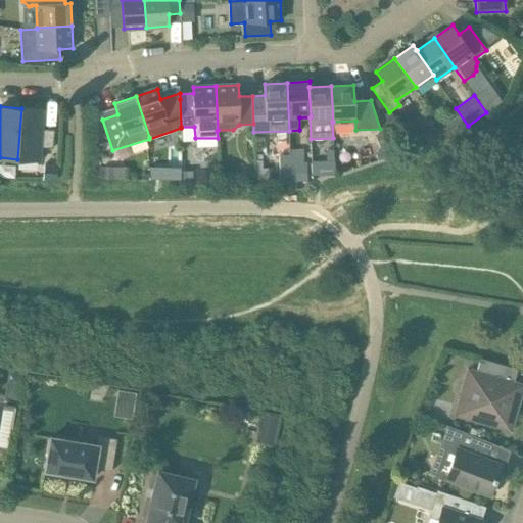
[(21,108),(17,159),(40,160),(41,147),(53,148),(54,130),(42,129),(43,109),(21,108)]
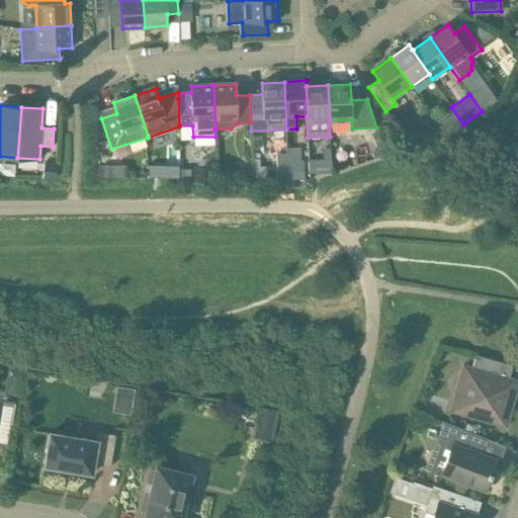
[(447,120),(438,124),(443,135),(452,130),(447,120)]
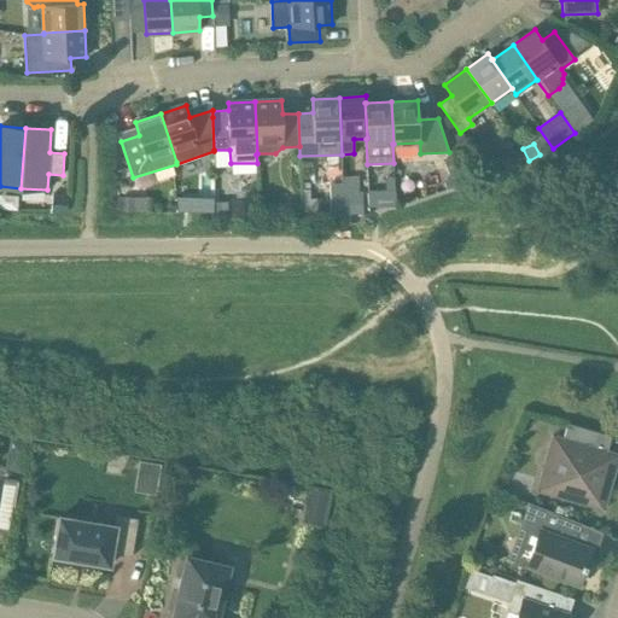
[(529,161),(523,149),(511,155),(517,167),(529,161)]
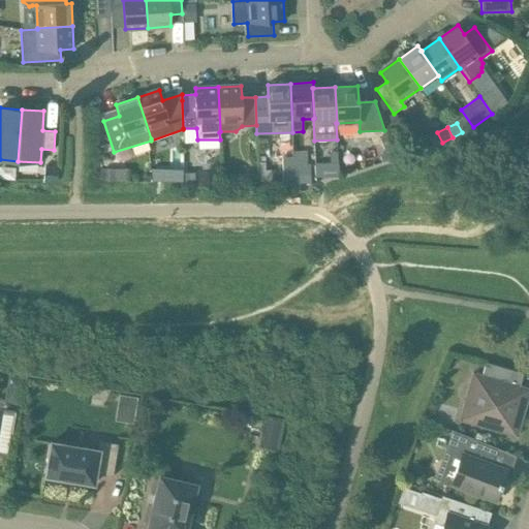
[(271,163),(258,163),(259,185),(271,185),(271,163)]
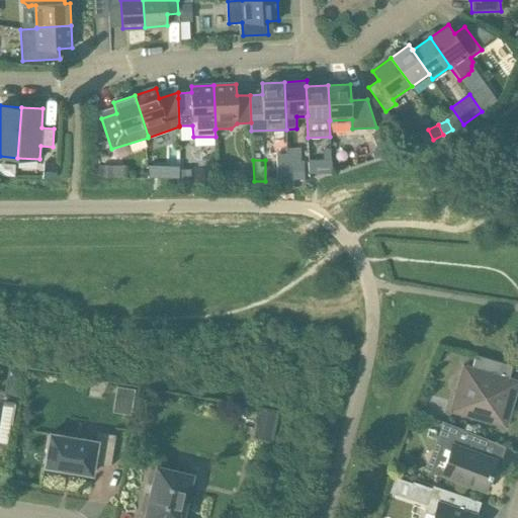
[(331,173),(331,160),(308,160),(308,173),(331,173)]
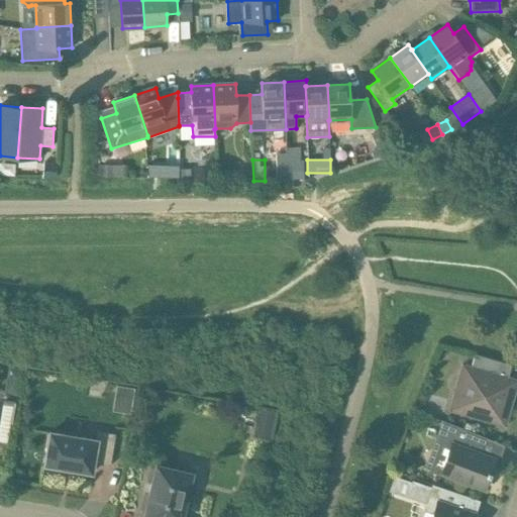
[(43,161),(42,178),(44,178),(58,178),(59,162),(43,161)]
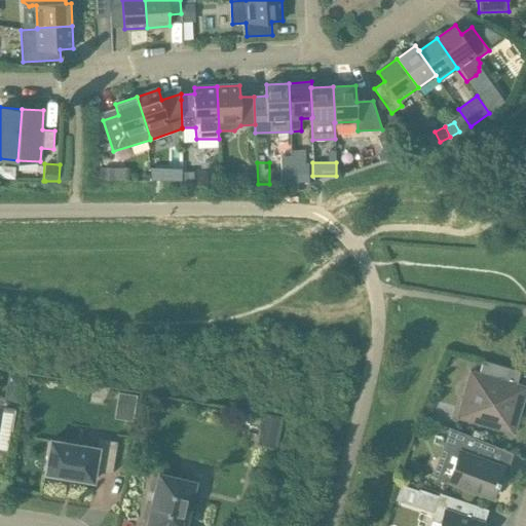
[(307,163),(292,164),(293,182),(303,181),(308,181),(307,163)]
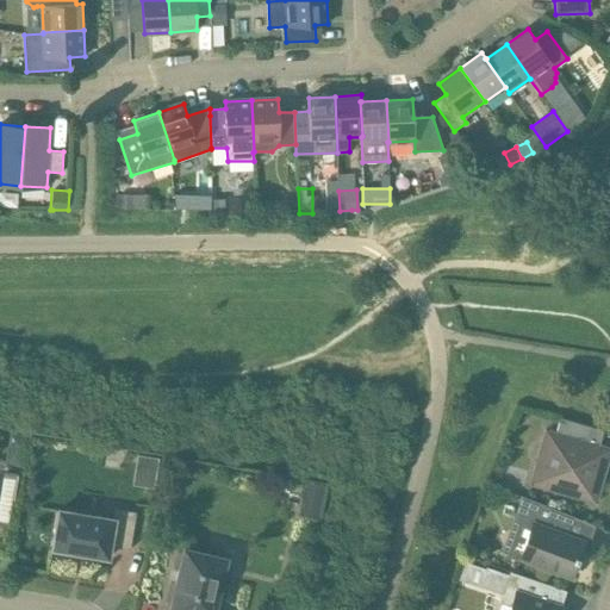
[(338,191),(325,191),(327,211),(340,211),(338,191)]
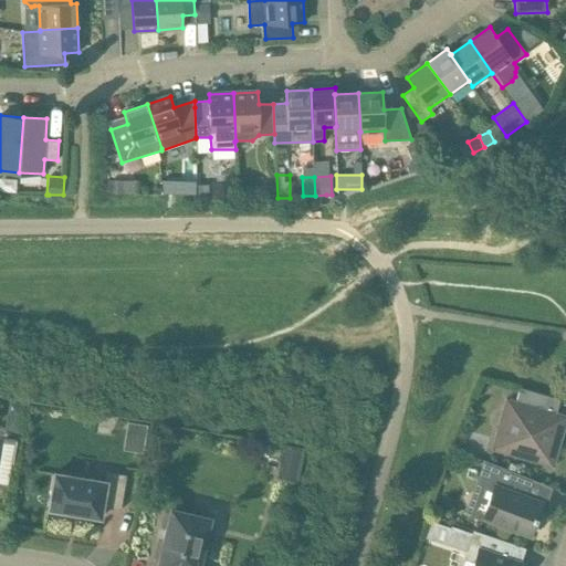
[(136,192),(136,180),(107,181),(108,194),(136,192)]
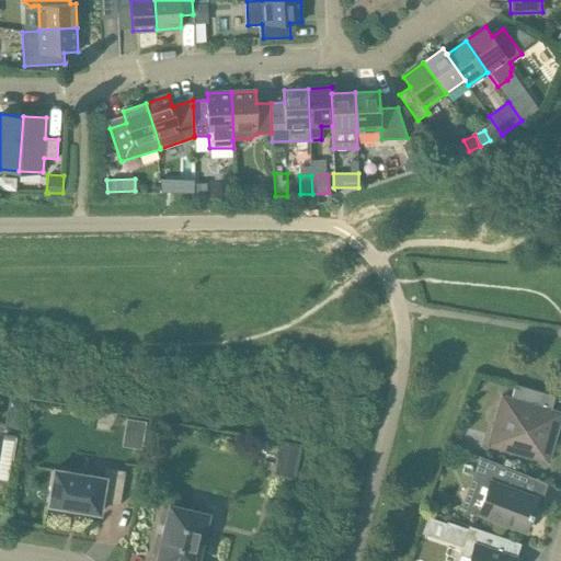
[(194,183),(194,193),(207,193),(207,183),(194,183)]
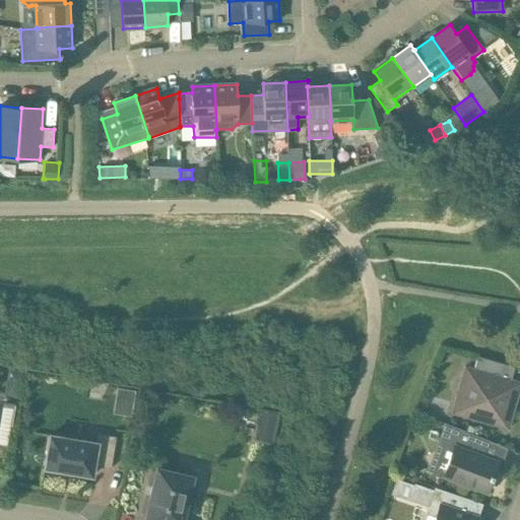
[(241,173),(241,181),(253,181),(253,173),(241,173)]
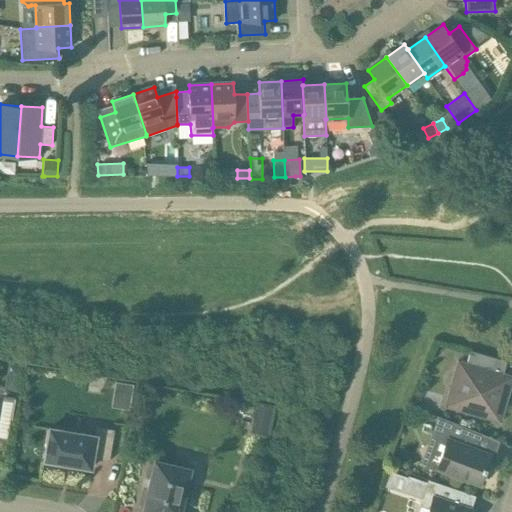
[(507,362),(471,351),(467,364),(459,362),(450,390),(461,394),(457,409),(499,422),(508,391),(499,388),(502,376),(504,376),(505,375),(503,375),(507,362)]
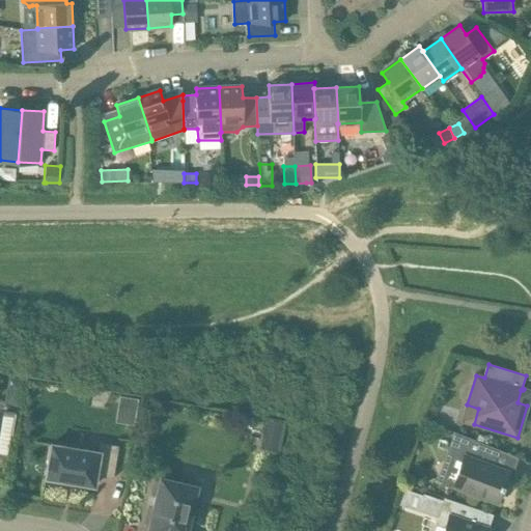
[(130,424),(135,398),(118,395),(112,420),(130,424)]
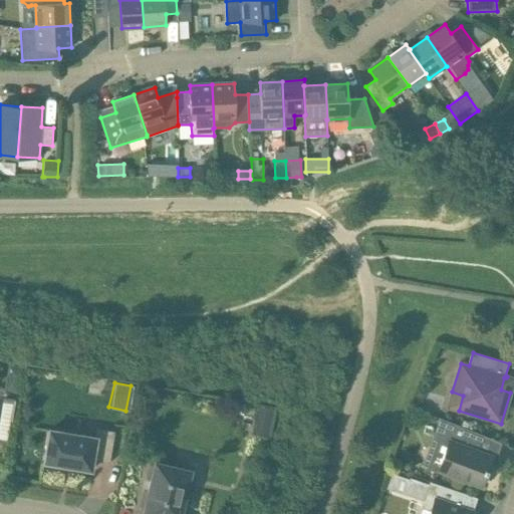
[(249,430),(267,435),(275,408),(257,403),(249,430)]
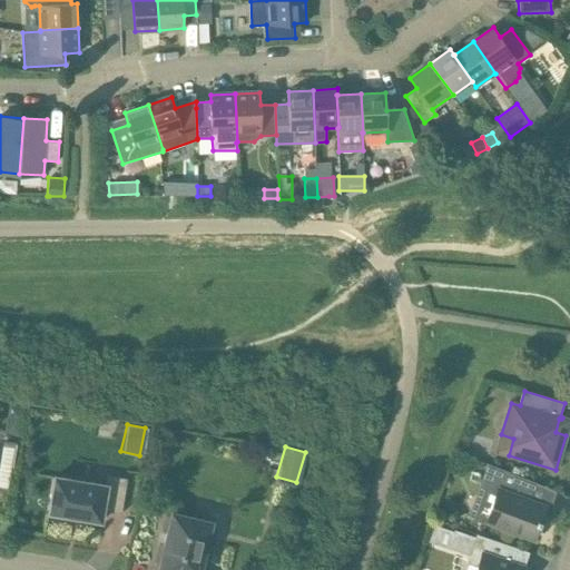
[(531,481),(492,465),(484,487),(488,491),(494,493),(484,520),(532,539),(546,505),(527,499),(527,493),(531,481)]
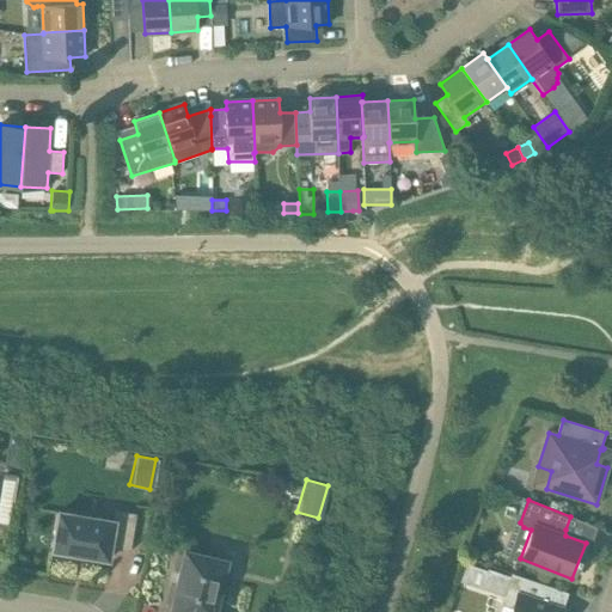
[(108,557),(110,549),(130,552),(136,514),(114,510),(112,521),(111,521),(62,513),(59,512),(59,515),(53,548),(53,550),(55,551),(55,550),(73,554),(87,556),(105,560),(108,560),(109,557),(108,557)]
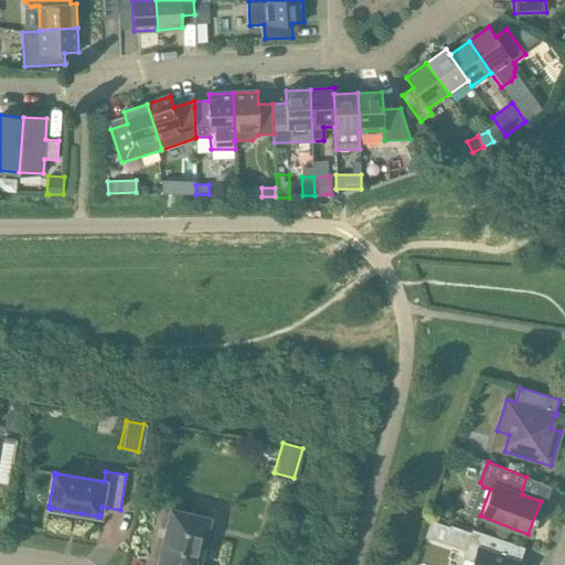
[(198,564),(210,518),(170,508),(158,563),(169,564),(198,564)]
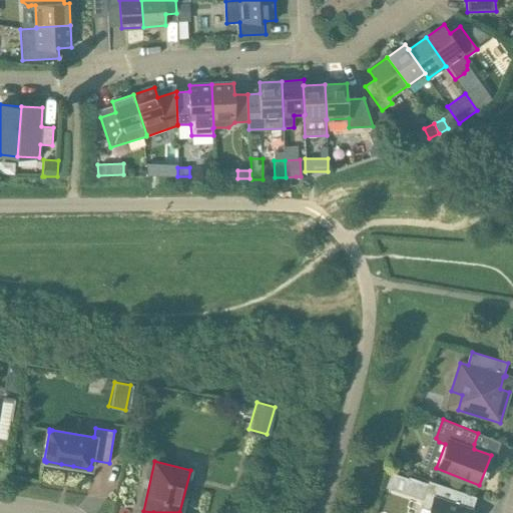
[(391,473),(386,487),(403,493),(408,478),(391,473)]
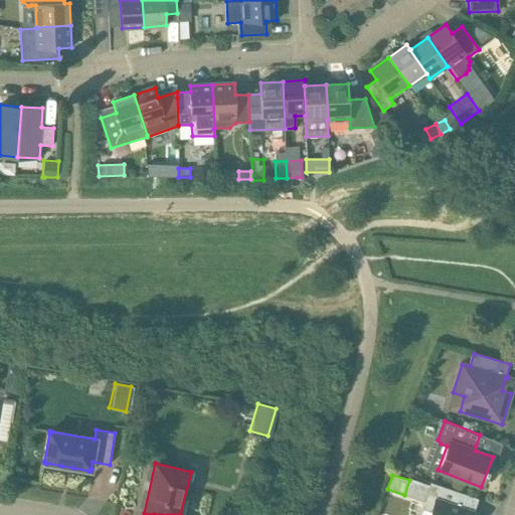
[(467,495),(431,483),(421,509),(431,512),(430,514),(472,514),(474,512),(462,508),(467,495)]
